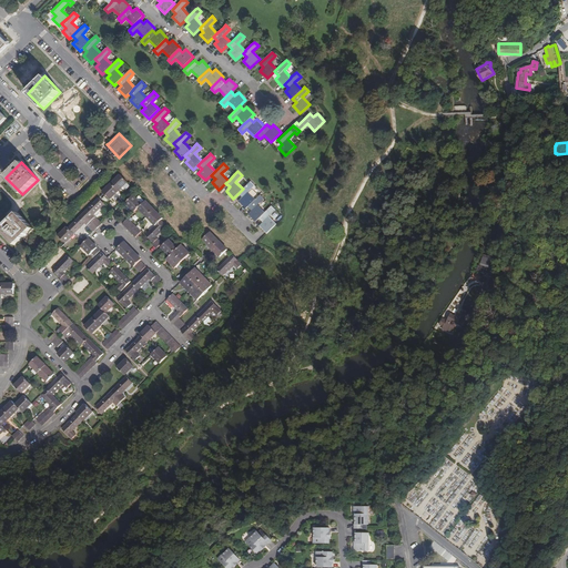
[(128,183),(120,174),(111,183),(118,190),(122,186),(123,188),(128,183)]
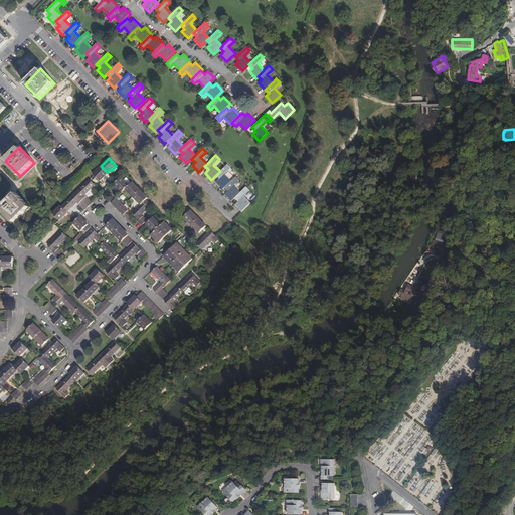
[(231,180),(225,173),(230,168),(227,164),(225,166),(220,171),(216,175),(220,178),(216,182),(223,188),(225,187),(231,180)]
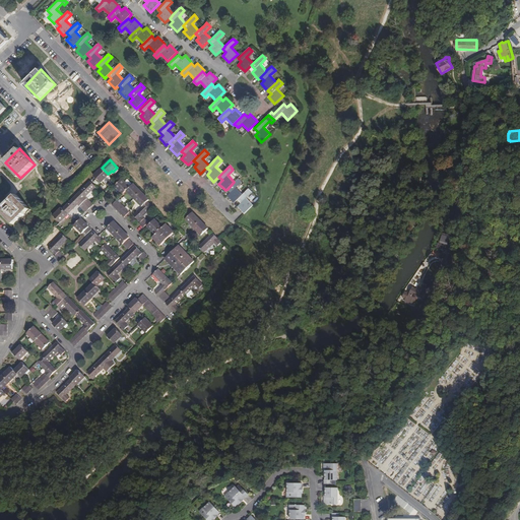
[(108,174),(102,168),(93,176),(102,183),(106,179),(105,178),(108,174)]
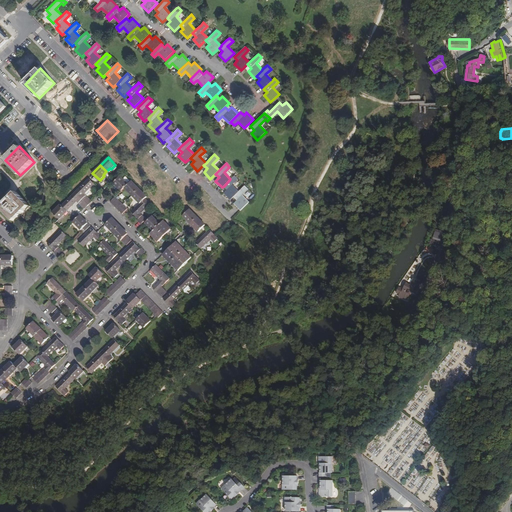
[(239,191),(232,184),(238,178),(234,175),(230,179),(224,186),(227,189),(224,192),(231,199),(234,196),(239,191)]
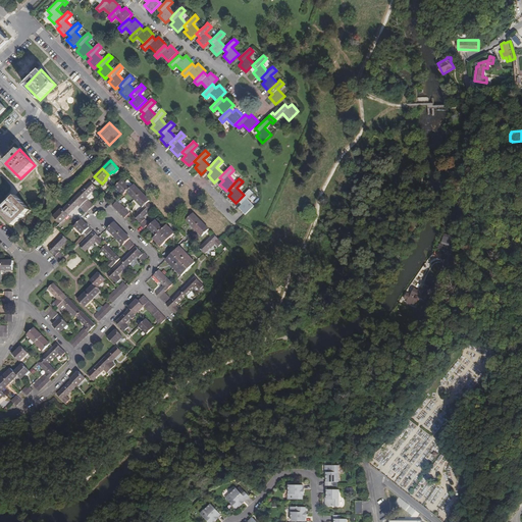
[(131,188),(123,179),(115,187),(119,192),(120,191),(124,194),(126,192),(131,188)]
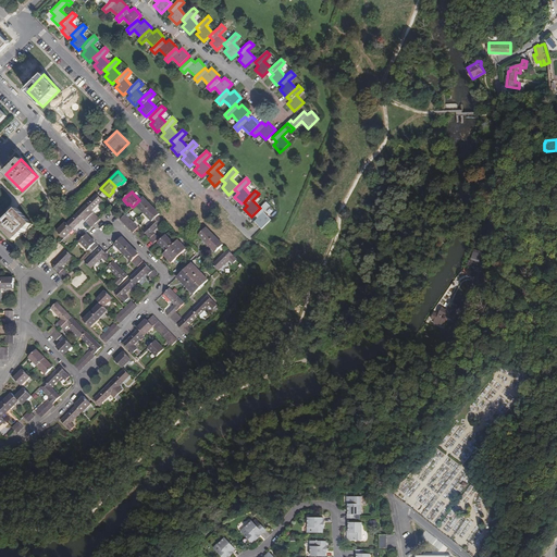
[(93,210),(102,200),(97,194),(82,209),(96,223),(100,219),(93,210)]
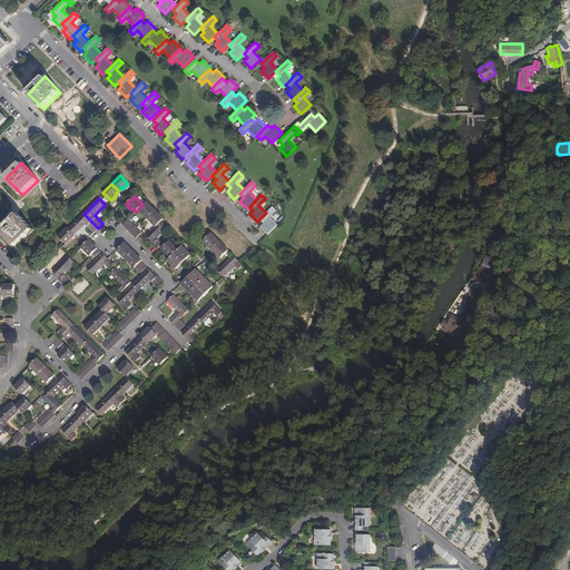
[(156,209),(147,200),(143,205),(138,209),(143,214),(144,213),(148,217),(156,209)]
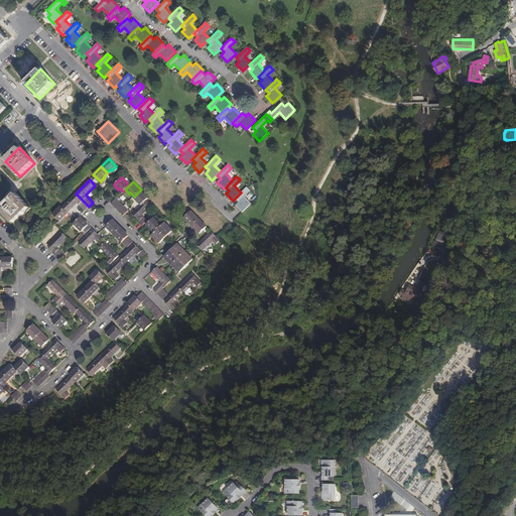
[(55,187),(60,192),(67,186),(61,182),(55,187)]
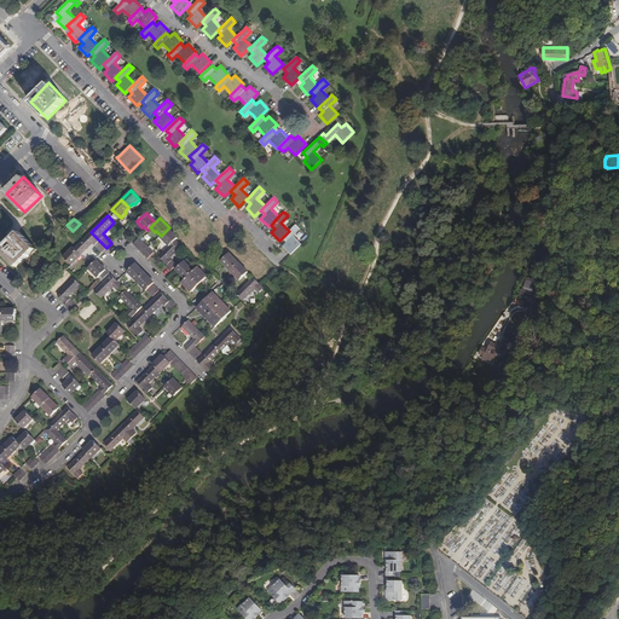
[(301,243),(294,236),(300,229),(296,224),(289,231),(283,237),(287,241),(283,246),(291,253),(300,246),(301,243)]
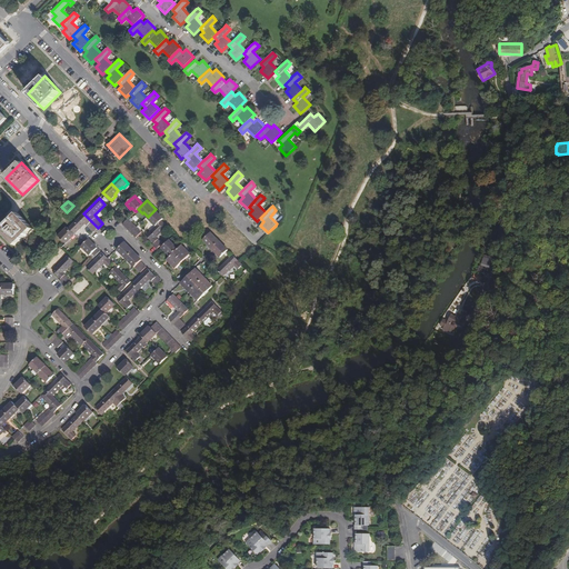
[(165,218),(156,209),(148,217),(152,220),(151,221),(156,227),(162,220),(165,218)]
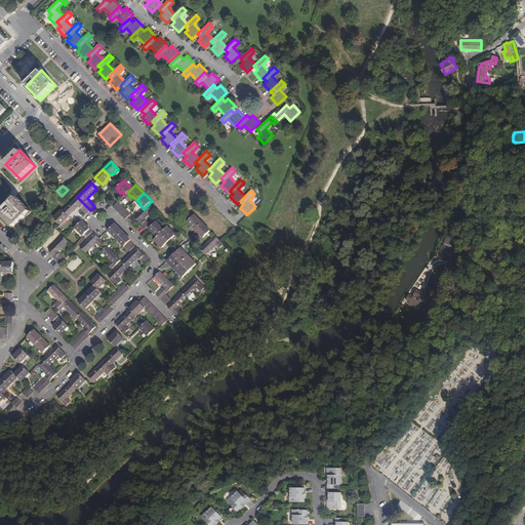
[(1,212),(15,227),(31,212),(16,197),(4,209),(1,212)]
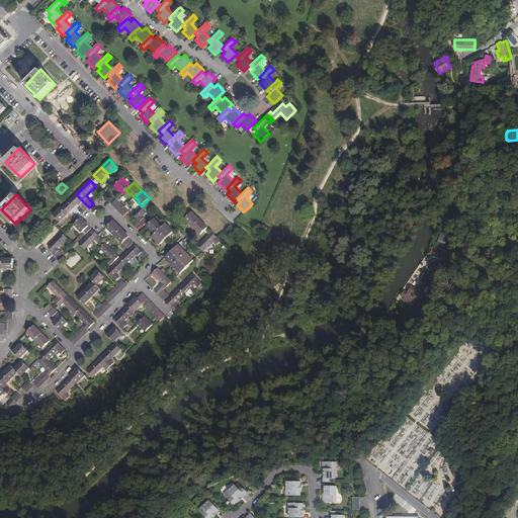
[(89,207),(76,194),(69,201),(62,208),(67,212),(68,213),(78,204),(85,211),(89,207)]
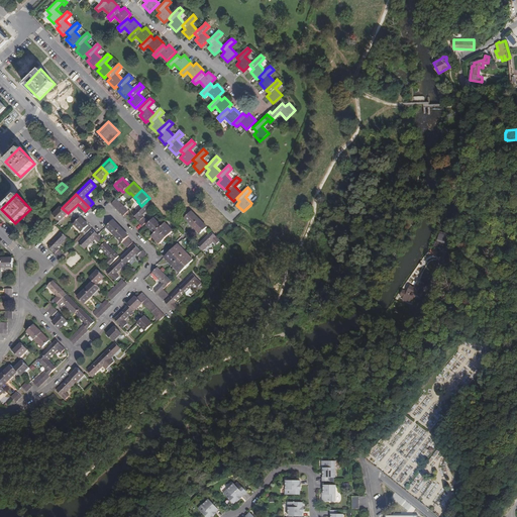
[(122,204),(116,199),(111,204),(116,209),(122,204)]
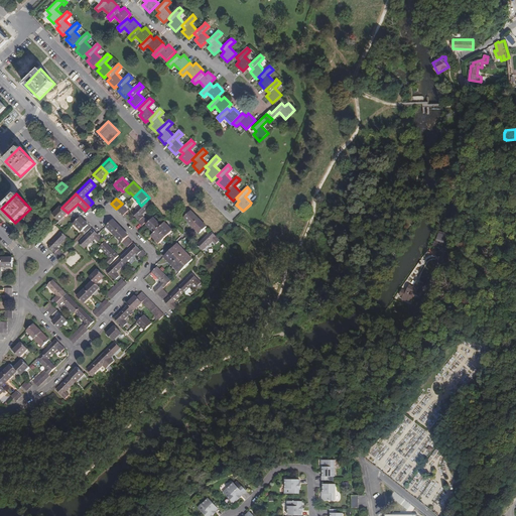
[(142,215),(152,206),(147,200),(141,206),(132,214),(139,221),(138,222),(142,226),(147,221),(142,215)]
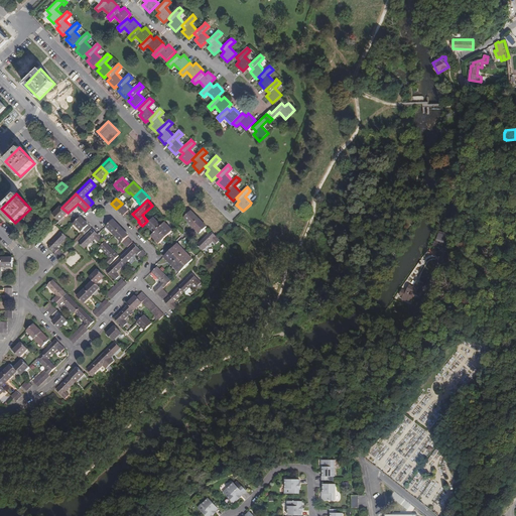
[(62,216),(67,212),(61,208),(60,206),(52,214),(58,220),(59,222),(65,217),(62,216)]
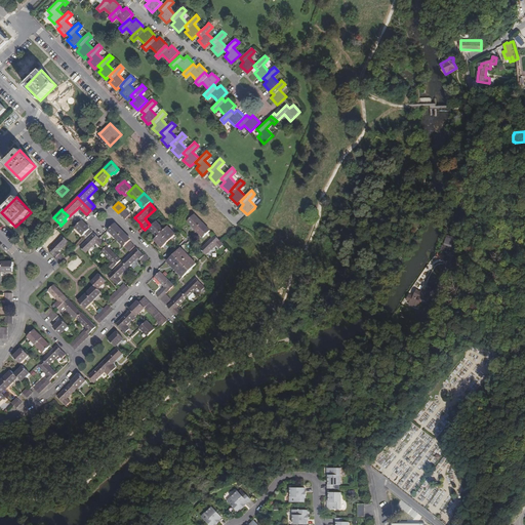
[(131,214),(126,209),(120,214),(125,219),(131,214)]
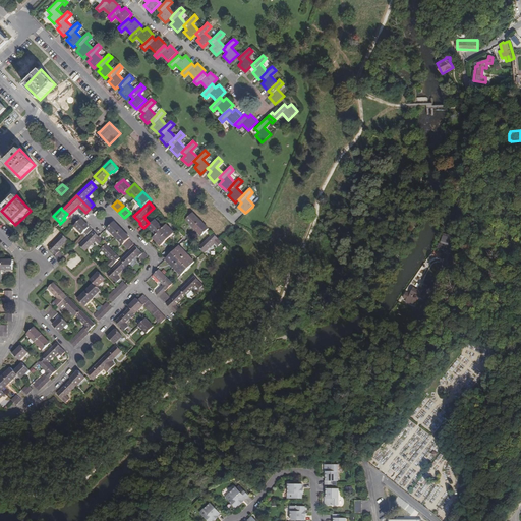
[(200,221),(193,213),(185,220),(190,224),(191,223),(194,227),(200,221)]
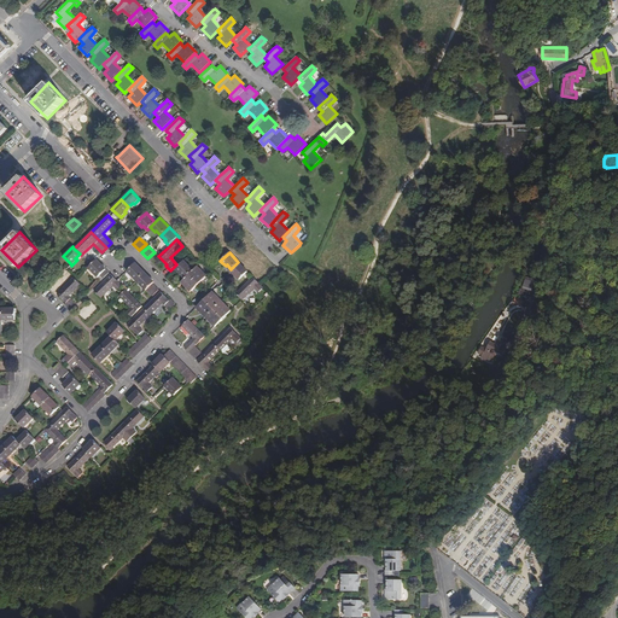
[(110,273),(97,260),(88,268),(98,278),(100,275),(103,279),(110,273)]
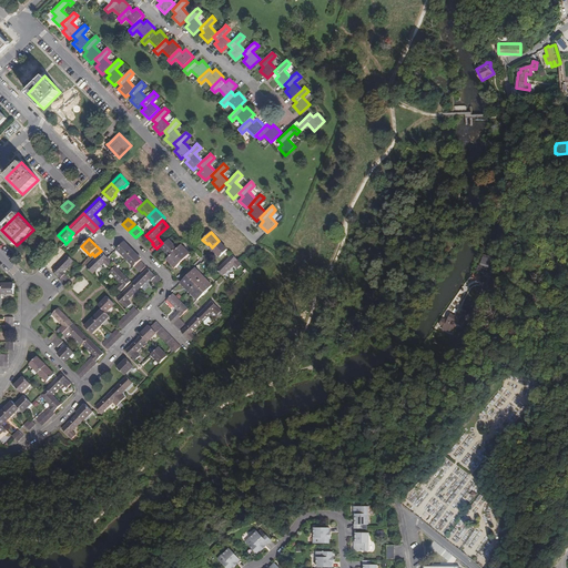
[(178,247),(169,240),(161,247),(165,252),(168,251),(171,254),(174,252),(178,247)]
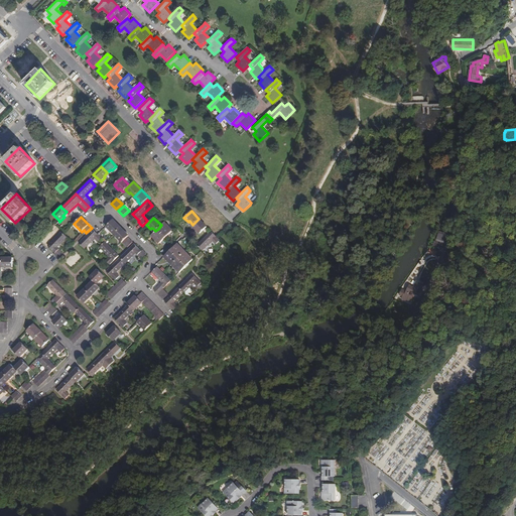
[(207,227),(199,219),(192,225),(197,228),(196,229),(200,234),(207,227)]
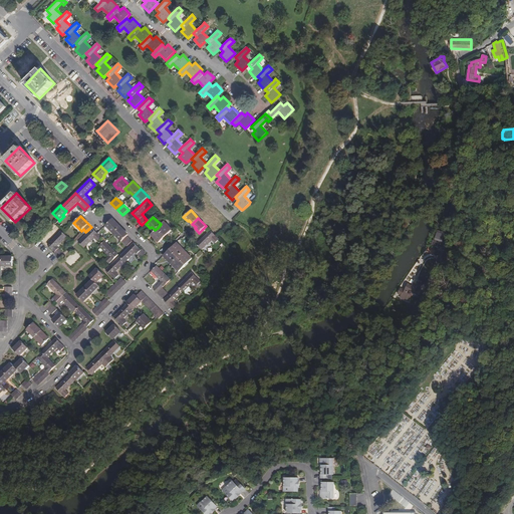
[(120,227),(112,219),(105,226),(109,230),(111,229),(114,233),(120,227)]
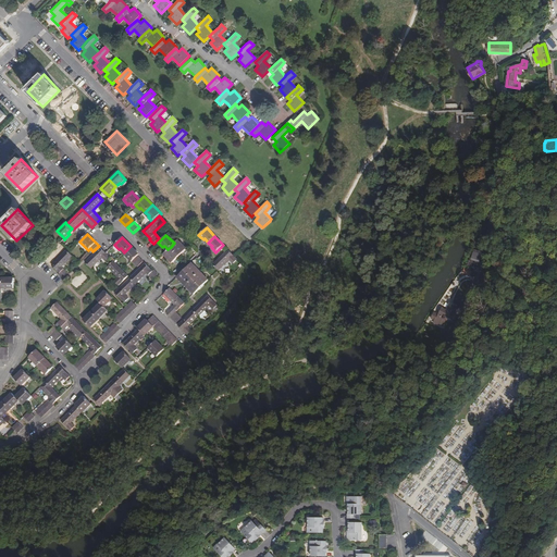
[(186,248),(182,244),(181,245),(176,240),(174,243),(171,247),(180,256),(186,248)]
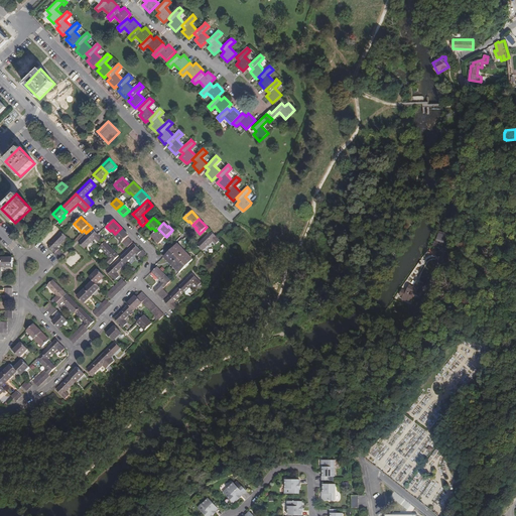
[(129,235),(121,228),(115,234),(119,237),(117,238),(122,243),(122,242),(127,237),(129,235)]
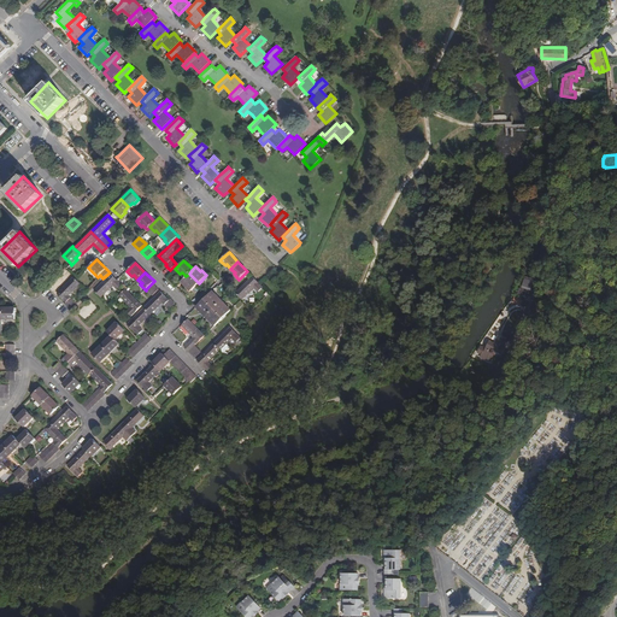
[(199,283),(189,274),(186,276),(184,278),(182,281),(186,285),(184,286),(189,292),(199,283)]
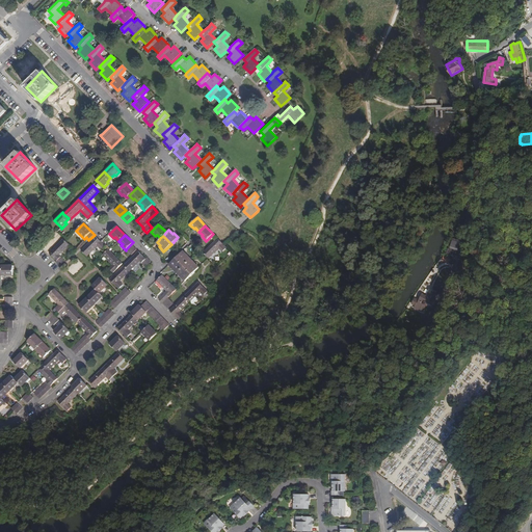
[(105,245),(101,241),(97,237),(82,250),(87,257),(97,246),(101,249),(105,245)]
